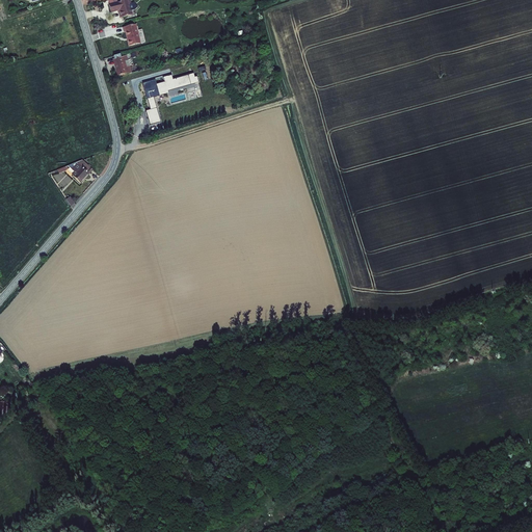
[(111,12),(118,11),(120,18),(132,15),(131,11),(135,10),(138,7),(134,4),(134,3),(131,3),(130,0),(126,0),(117,2),(109,4),(111,12)]
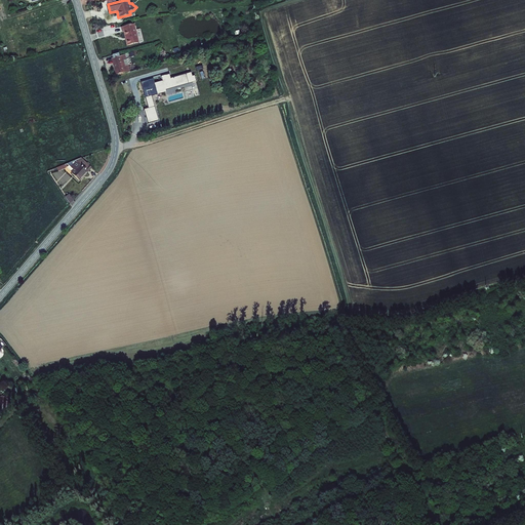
[(139,43),(134,24),(121,28),(122,32),(123,32),(127,46),(139,43)]
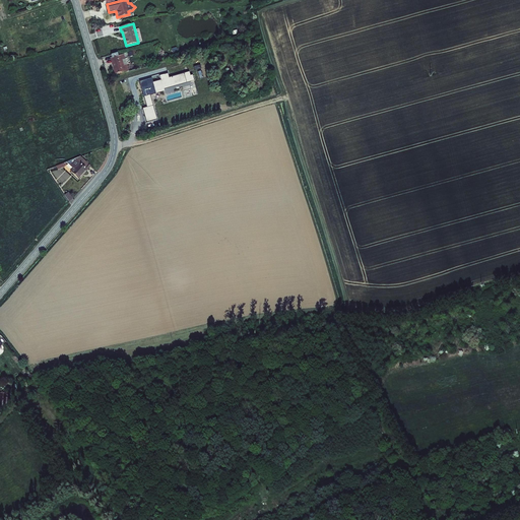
[(118,56),(117,54),(111,55),(112,58),(110,59),(115,74),(122,72),(122,73),(129,71),(127,64),(124,65),(122,60),(125,59),(124,55),(118,56)]
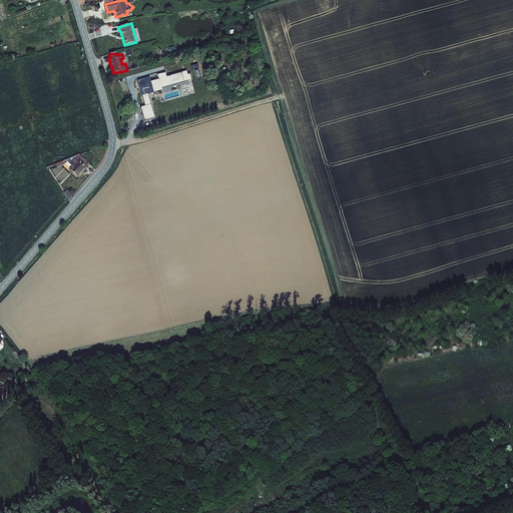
[(144,106),(140,107),(144,121),(155,118),(147,94),(162,90),(161,88),(192,80),(190,74),(187,75),(187,71),(186,71),(167,77),(165,73),(137,81),(144,106)]
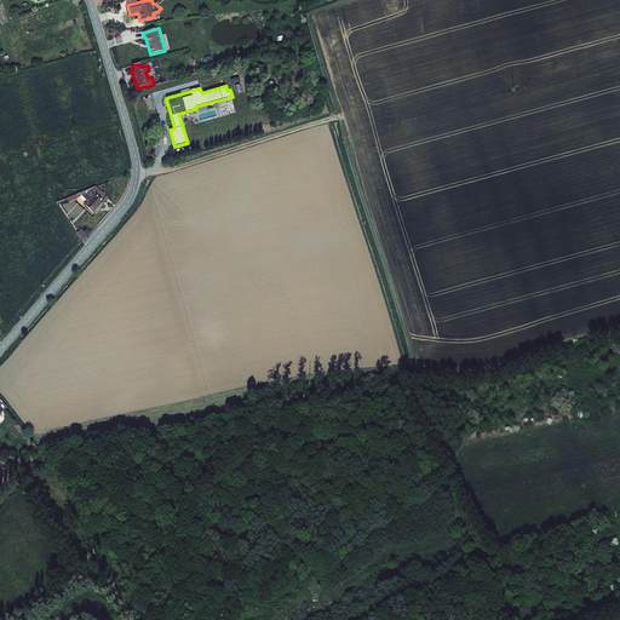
[(103,193),(96,188),(80,194),(86,201),(82,205),(95,216),(104,205),(108,199),(105,196),(105,195),(103,193)]
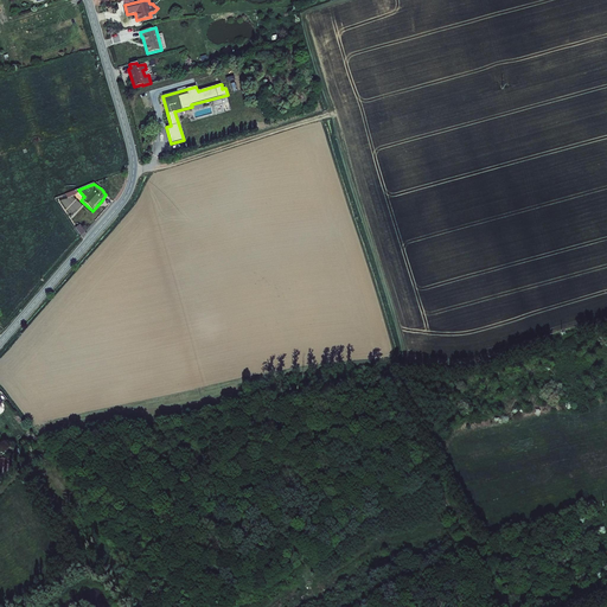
[(81,236),(85,232),(80,225),(75,229),(81,236)]
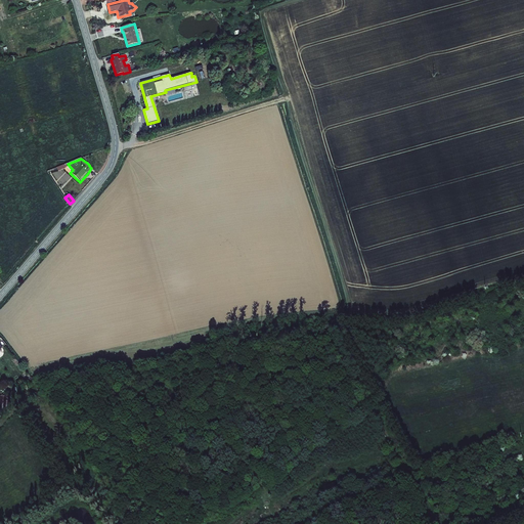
All buildings are outlined.
